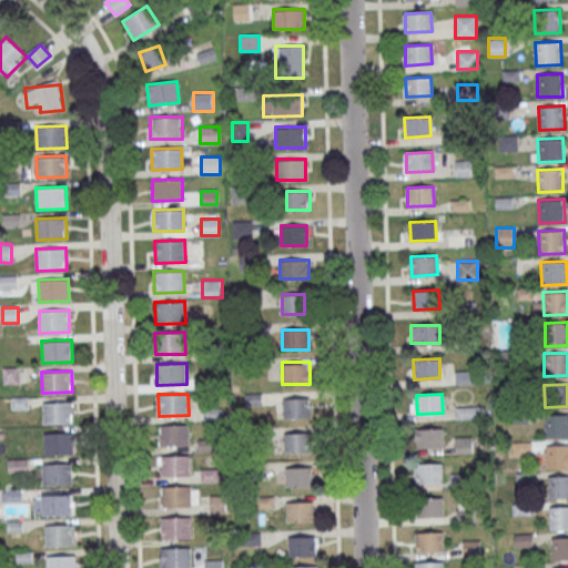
[(283,418),(310,418),(310,397),(283,397),(283,418)]
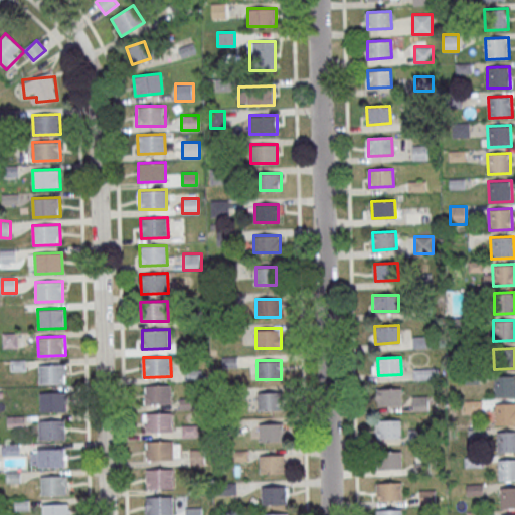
[(65,364),(66,383),(39,384),(38,365),(65,364)]
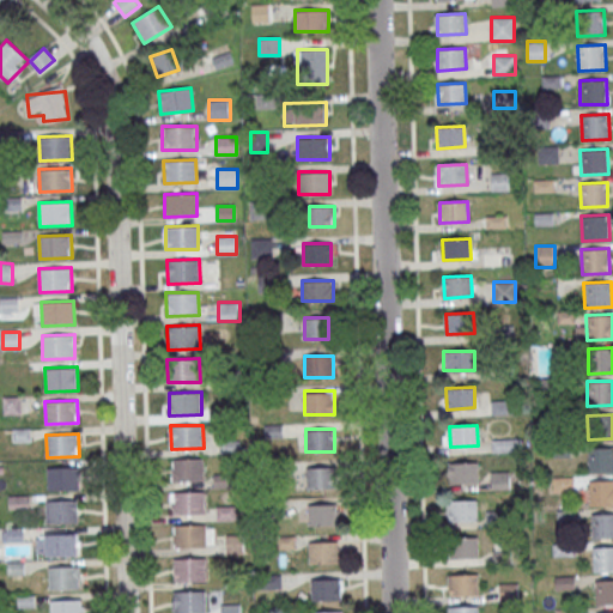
[(492,451),(520,451),(520,439),(492,439),(492,451)]
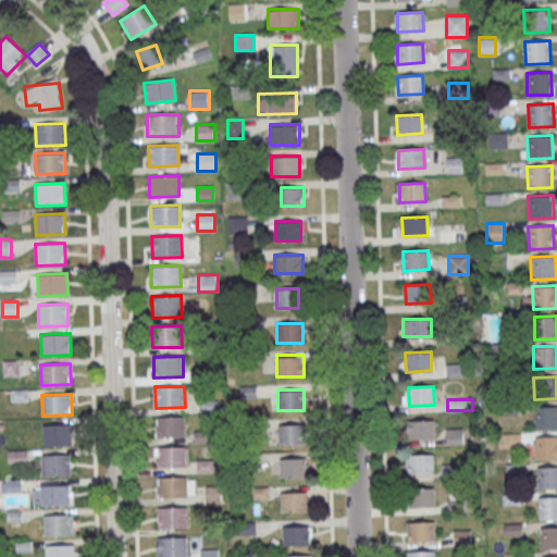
[(556,406),(556,429),(534,430),(533,407),(556,406)]
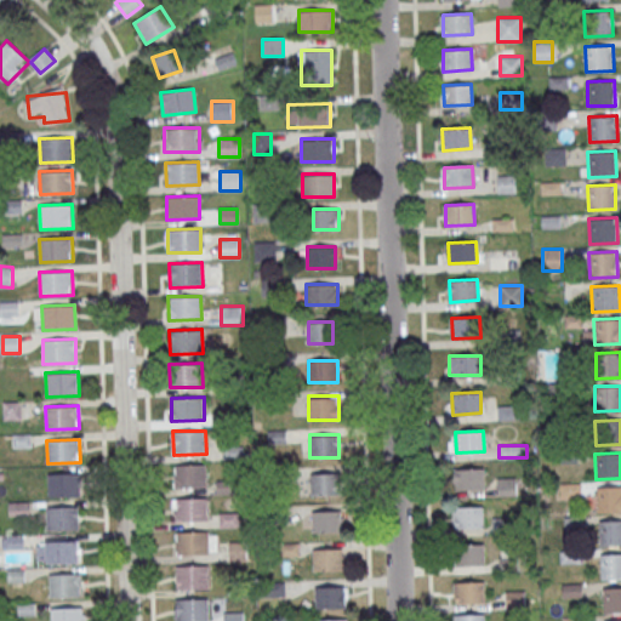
[(208,463),(208,486),(175,488),(175,465),(208,463)]
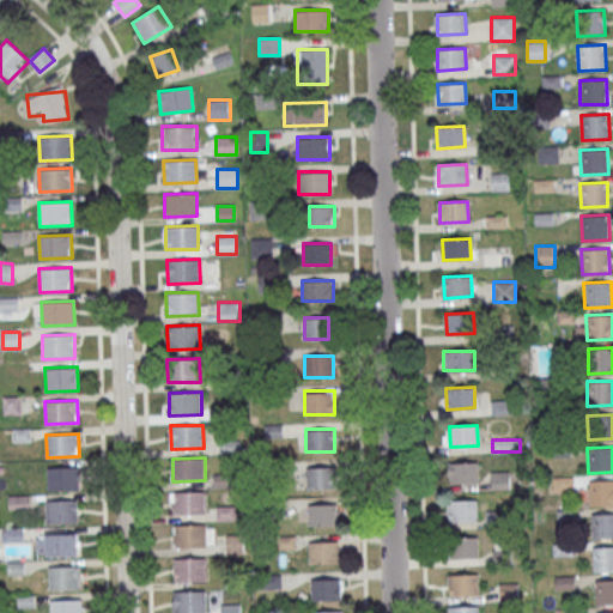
[(477,462),(478,483),(450,484),(449,463),(477,462)]
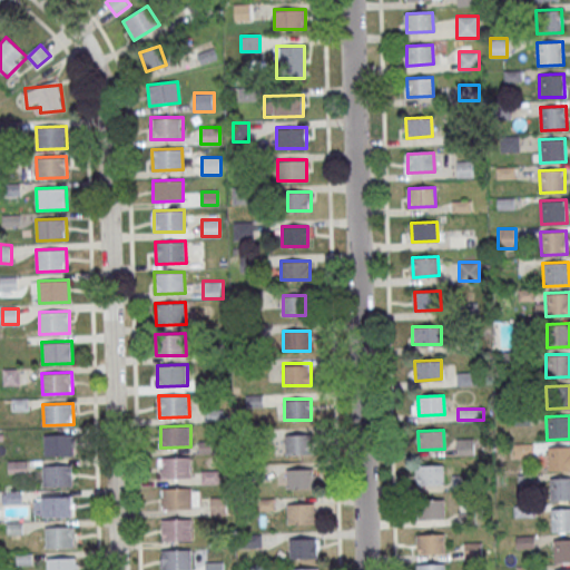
[(285,455),(314,454),(314,431),(284,431),(285,455)]
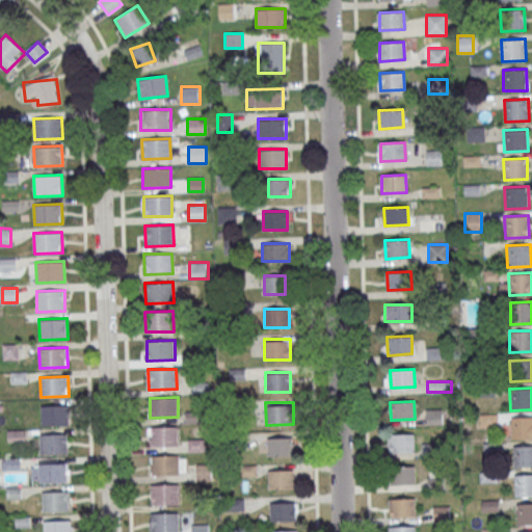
[(69,405),(70,425),(42,426),(41,405),(69,405)]
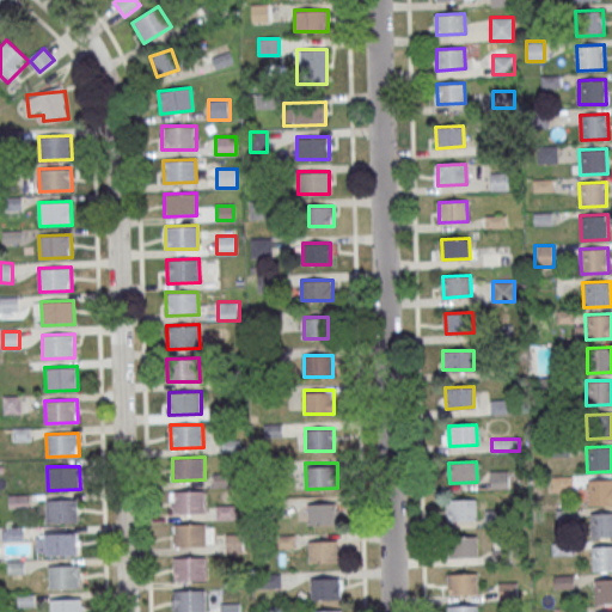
[(611,478),(611,503),(588,505),(587,479),(611,478)]
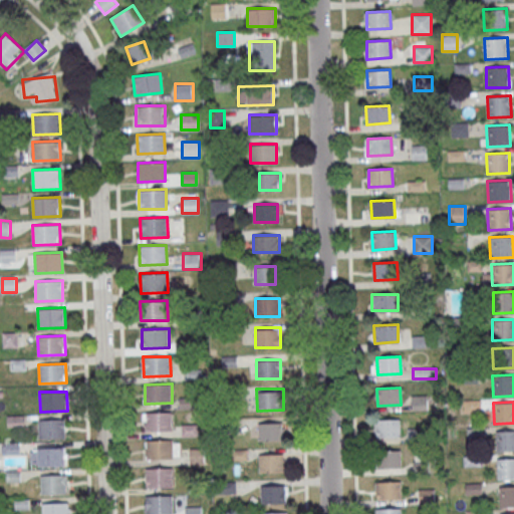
[(172,411),(173,431),(146,432),(145,412),(172,411)]
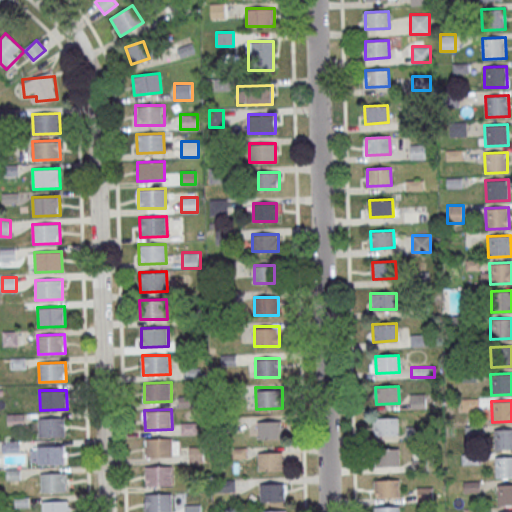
[(65,417),(65,437),(38,437),(38,418),(65,417)]
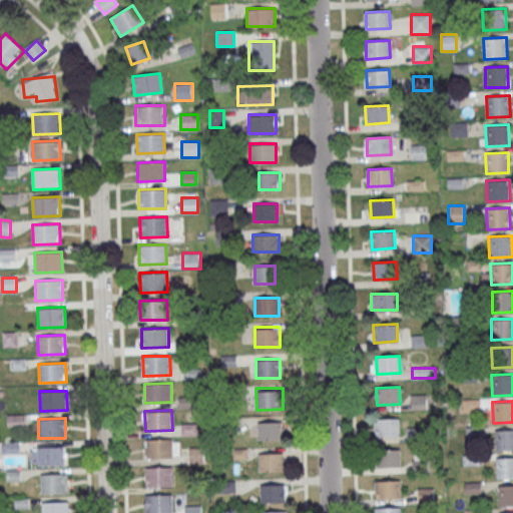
[(399,418),(399,435),(376,436),(375,419),(399,418)]
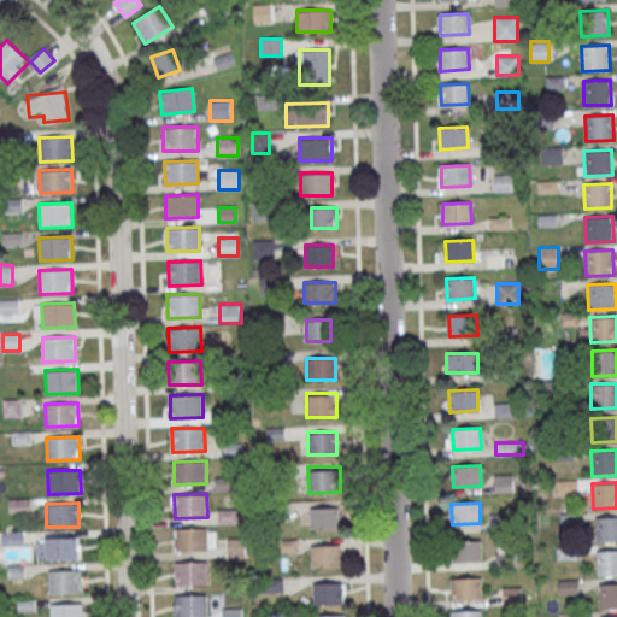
[(310,506),(310,529),(340,529),(340,506),(310,506)]
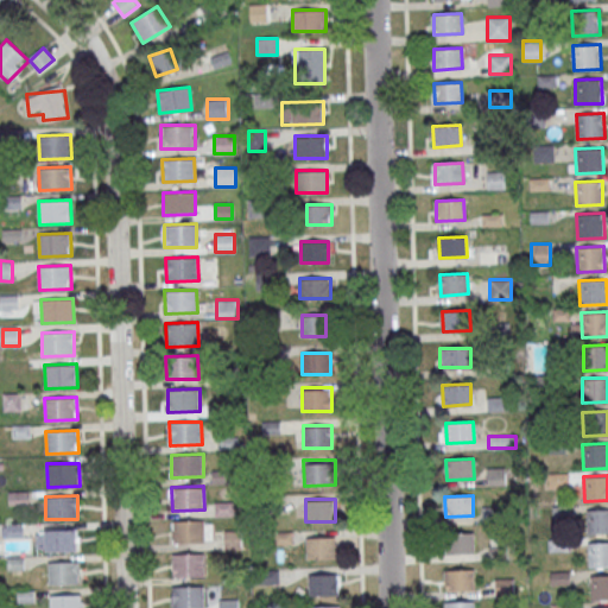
[(607,510),(587,510),(587,534),(607,533),(607,510)]
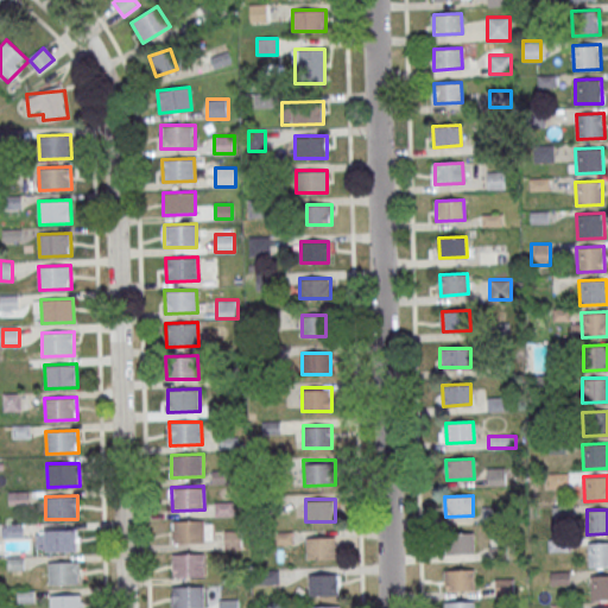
[(204,520),(206,543),(172,544),(172,520),(204,520)]
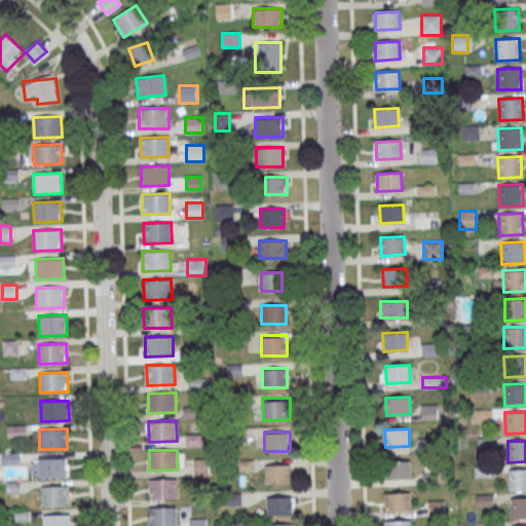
[(67,456),(68,477),(40,477),(39,457),(67,456)]
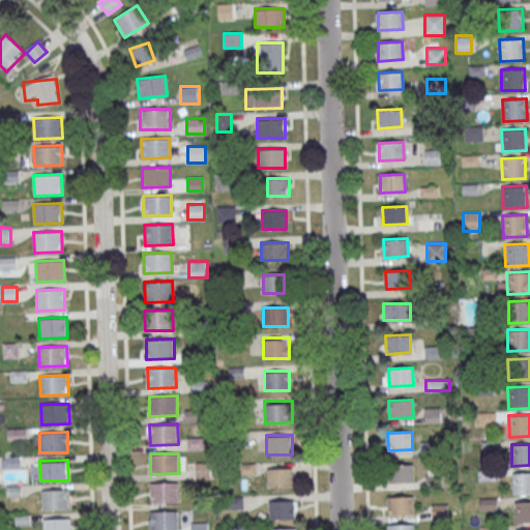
[(412,464),(413,482),(389,483),(388,465),(412,464)]
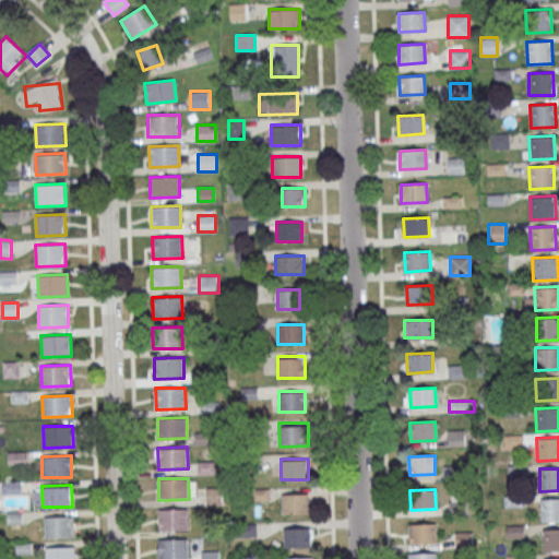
[(282,513),(317,513),(317,503),(326,503),(326,494),(282,494),(282,513)]
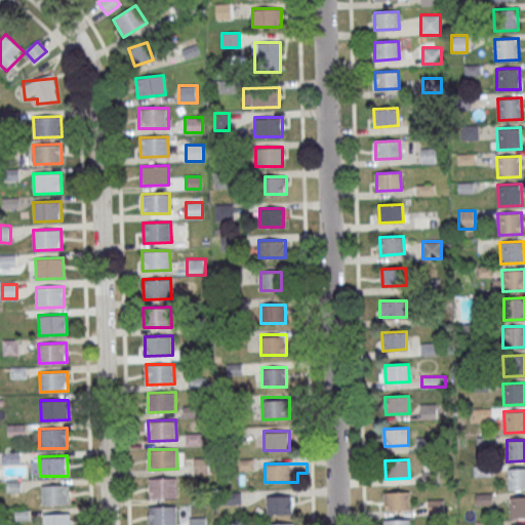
[(524,489),(524,468),(508,469),(508,490),(524,489)]
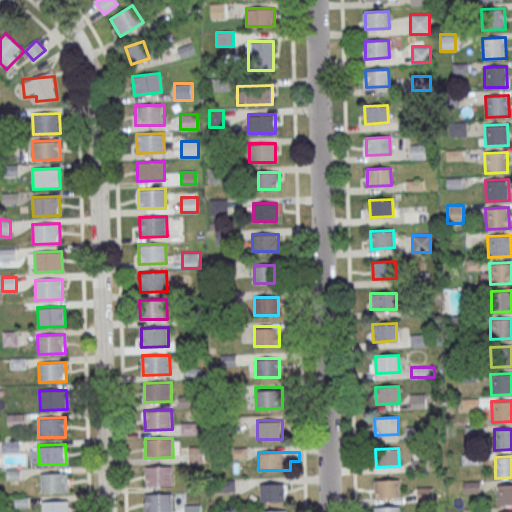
[(172,466),(173,485),(145,486),(145,467),(172,466)]
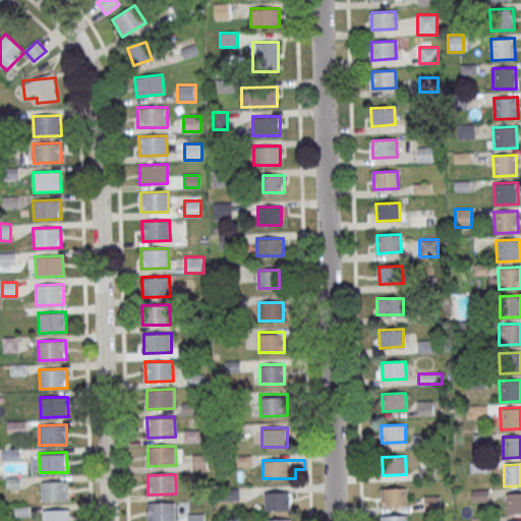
[(68,480),(69,501),(42,501),(41,481),(68,480)]
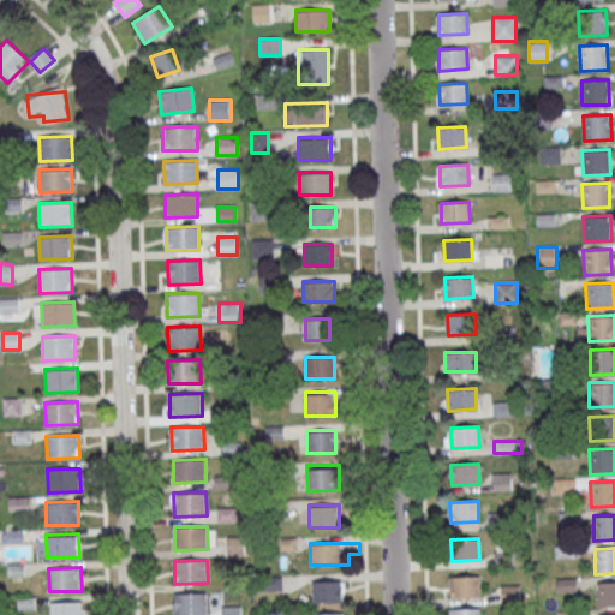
[(479,575),(479,596),(452,597),(451,577),(479,575)]
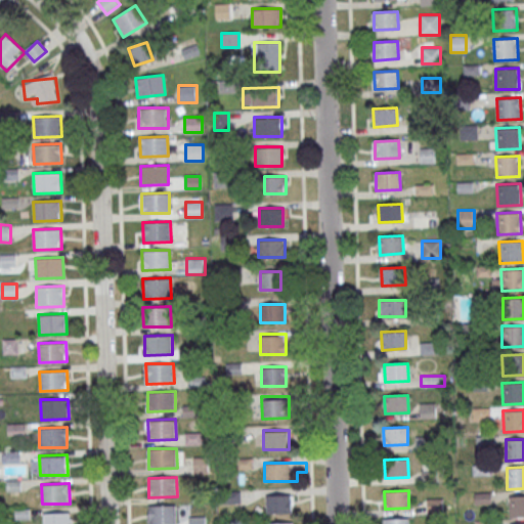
[(266,512),(292,512),(292,494),(266,494),(266,512)]
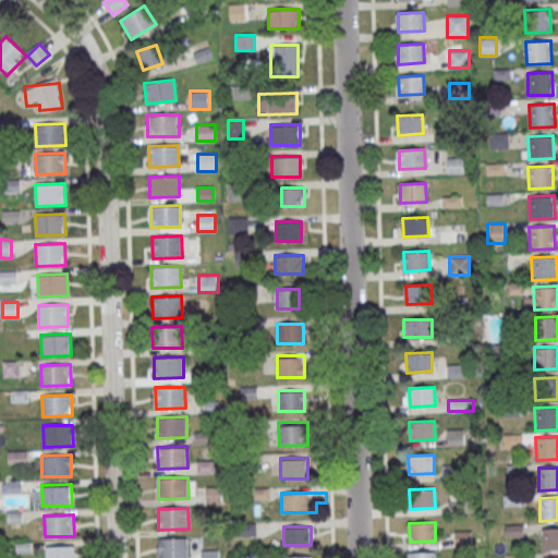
[(557,550),(557,526),(542,528),(542,550),(557,550)]
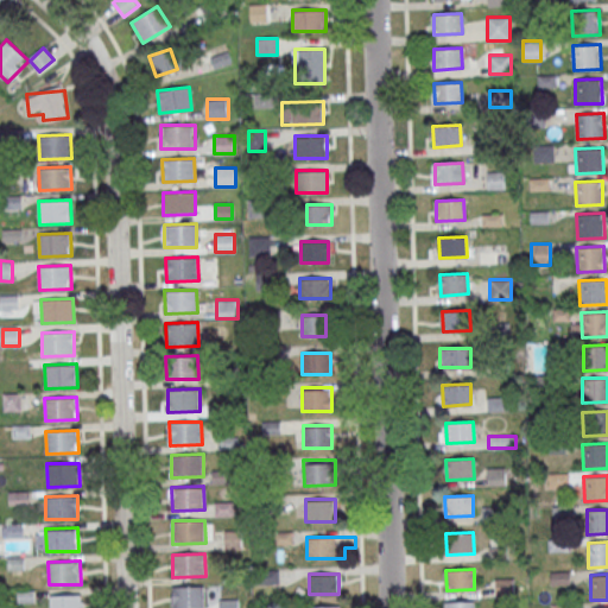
[(203,586),(203,607),(171,607),(171,587),(203,586)]
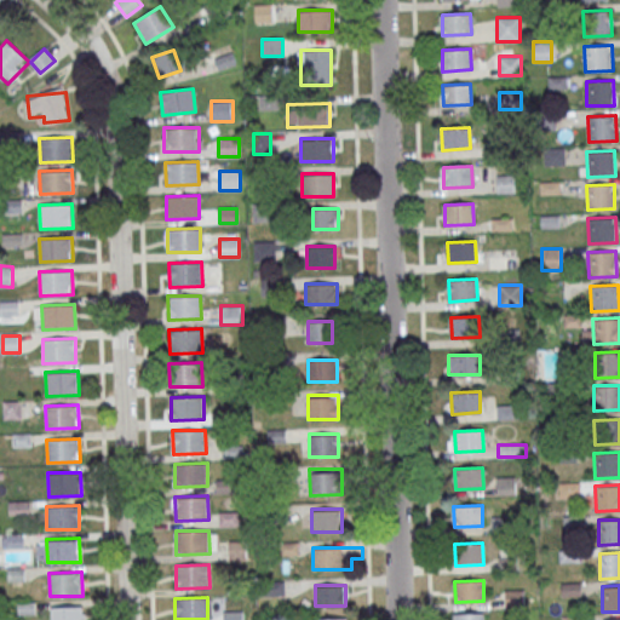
[(84,607),(84,619),(51,619),(51,607),(84,607)]
